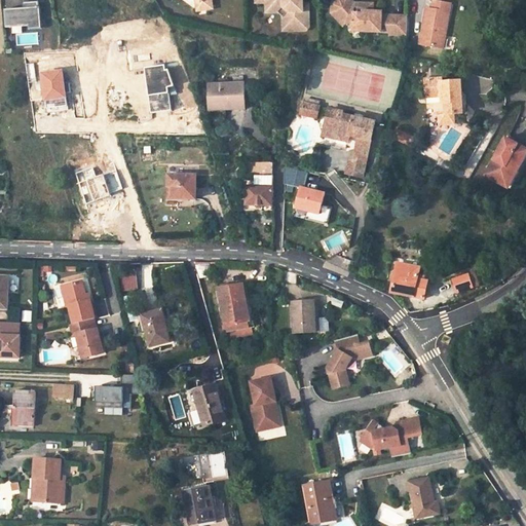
[(24,0),(25,8),(4,9),(7,29),(42,28),(39,0),(24,0)]
